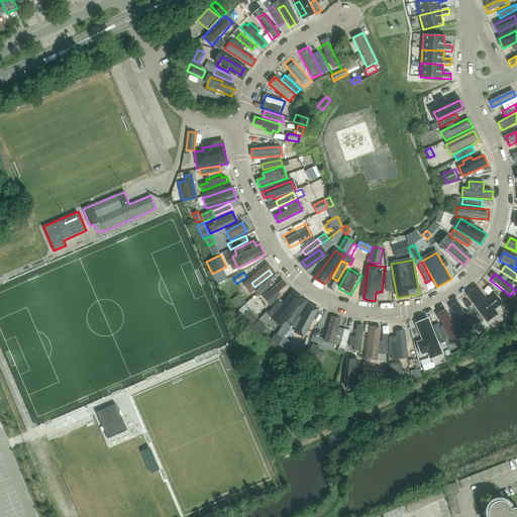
[(274,285),(270,280),(254,292),(259,297),(274,285)]
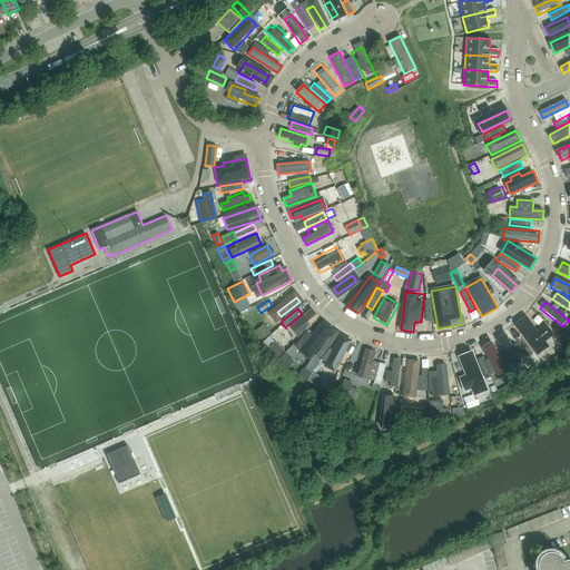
[(316,316),(312,310),(288,328),(294,334),(316,316)]
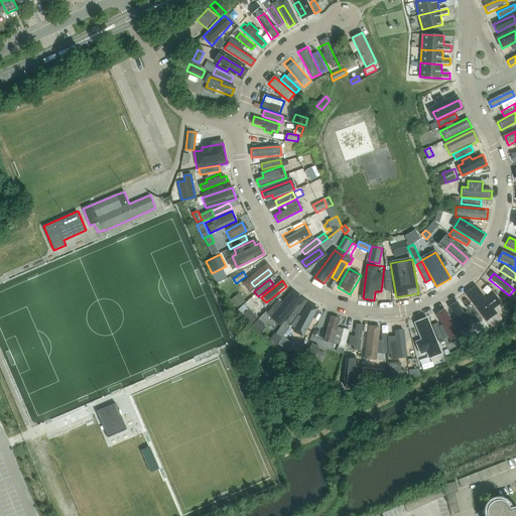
[(498,314),(476,287),(465,296),(487,324),(498,314)]
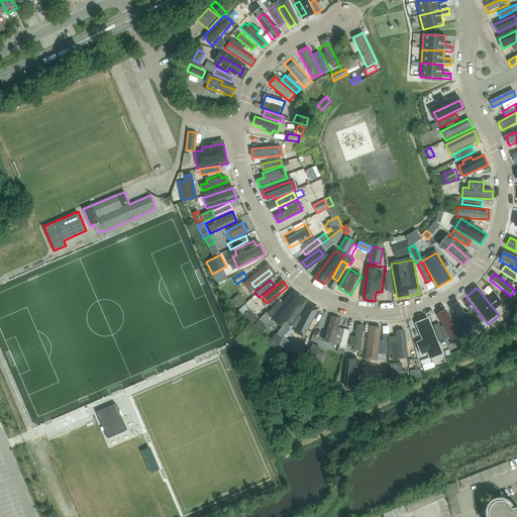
[(303,299),(294,291),(285,303),(281,300),(269,316),(282,326),(303,299)]
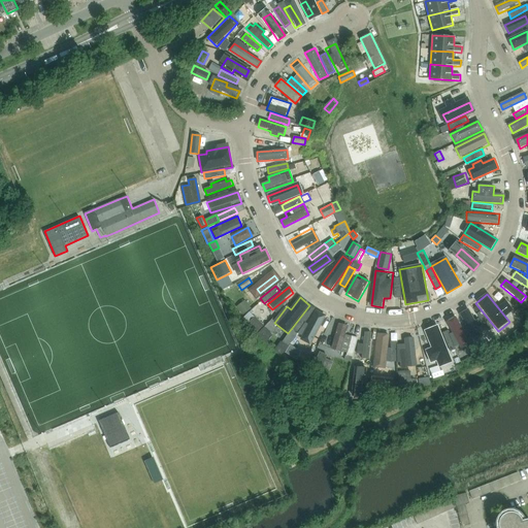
[(251,308),(245,301),(237,307),(242,315),(251,308)]
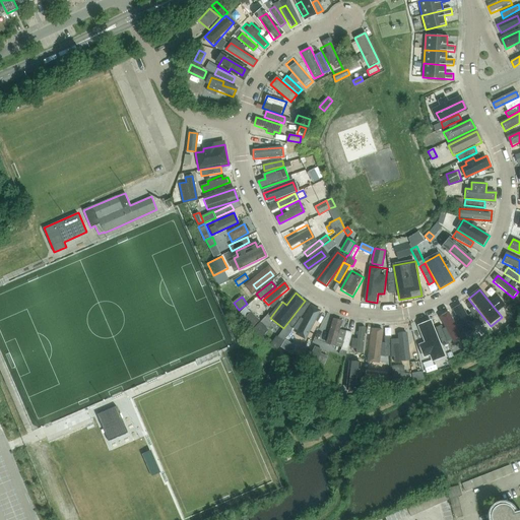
[(322,312),(309,305),(293,332),(308,339),(322,312)]
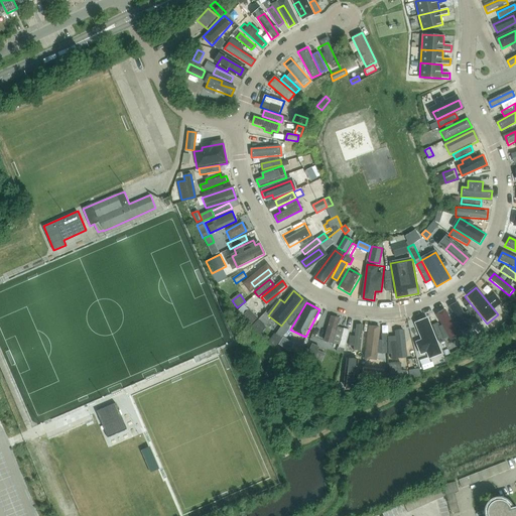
[(470,303),(465,307),(477,323),(482,319),(470,303)]
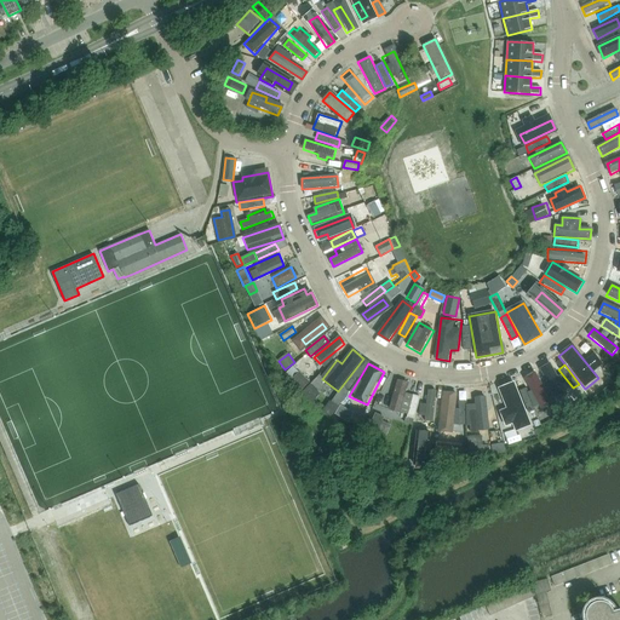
[(357,379),(362,372),(356,367),(343,386),(349,391),(357,379)]
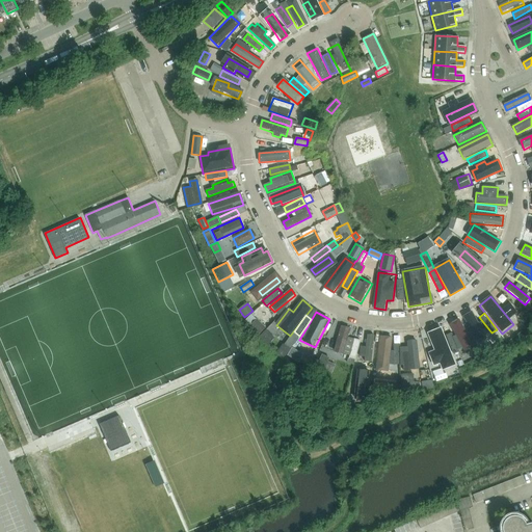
[(471,315),(463,319),(477,342),(484,338),(471,315)]
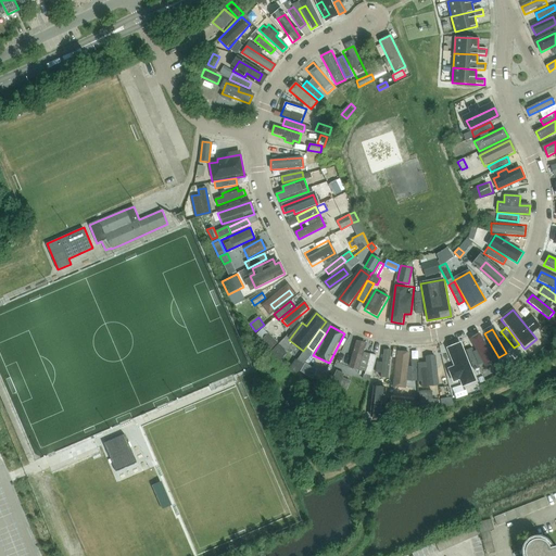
[(277,342),(268,333),(262,340),(270,349),(277,342)]
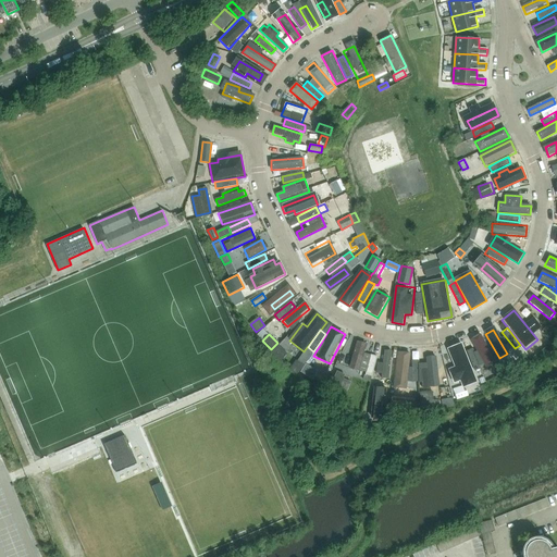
[(361,372),(369,345),(357,342),(349,369),(361,372)]
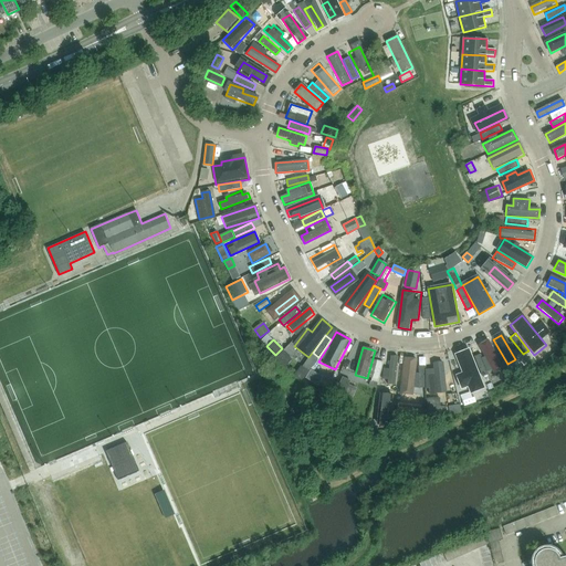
[(482,377),(469,348),(460,352),(465,364),(460,366),(465,376),(471,374),(474,380),(482,377)]
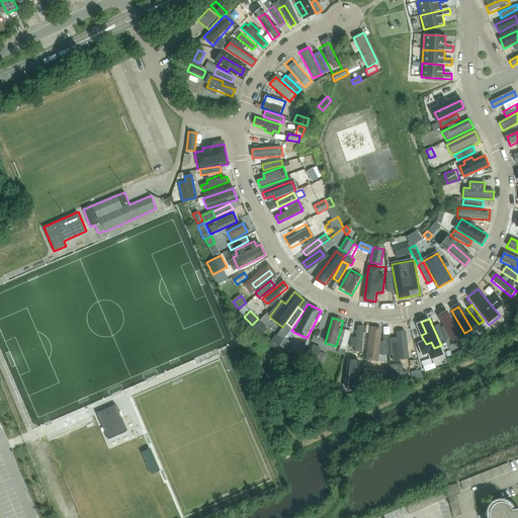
[(267,329),(259,322),(253,329),(261,336),(267,329)]
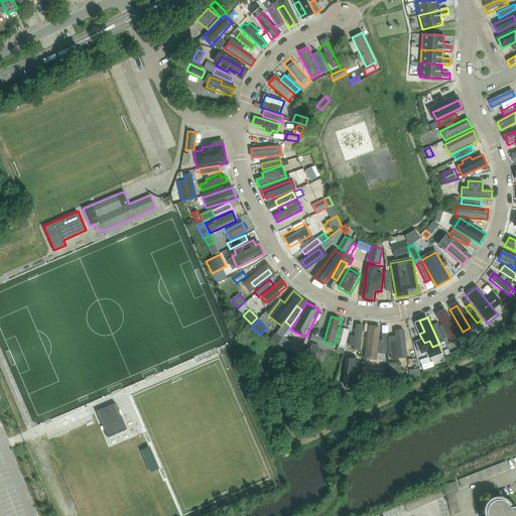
[(438,323),(432,325),(439,344),(445,341),(438,323)]
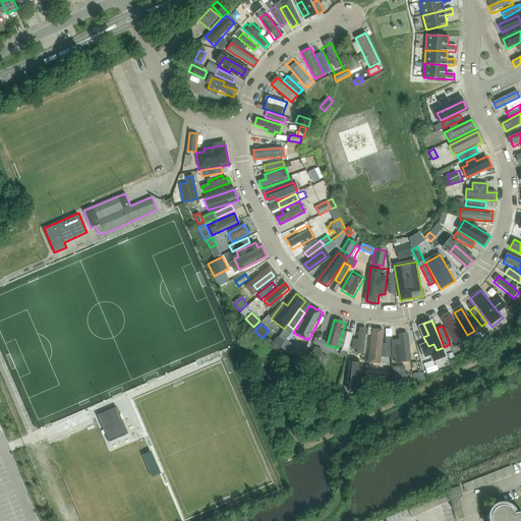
[(368,329),(359,328),(357,340),(353,339),(352,348),(356,349),(356,353),(365,354),(368,329)]
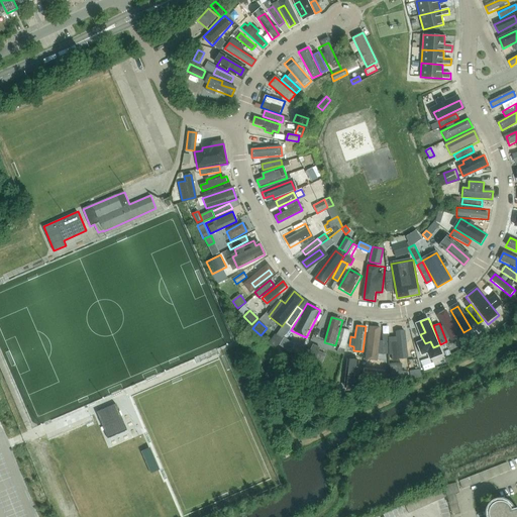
[(448,325),(442,328),(449,340),(454,337),(448,325)]
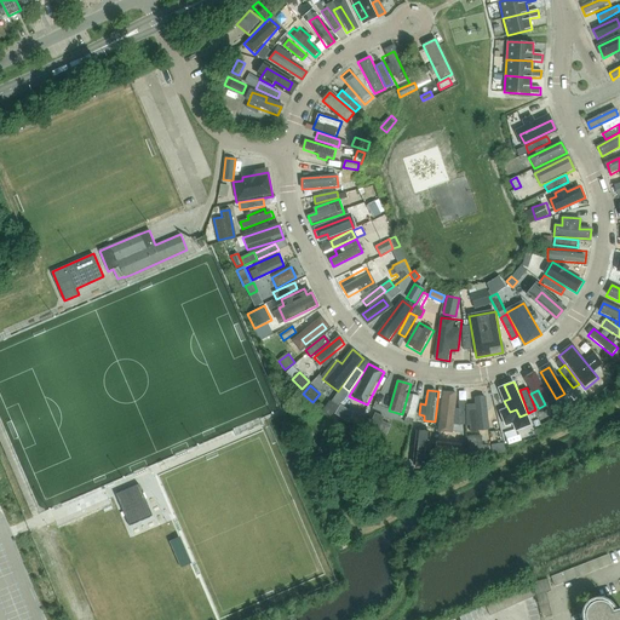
[(454,432),(458,395),(442,392),(438,431),(454,432)]
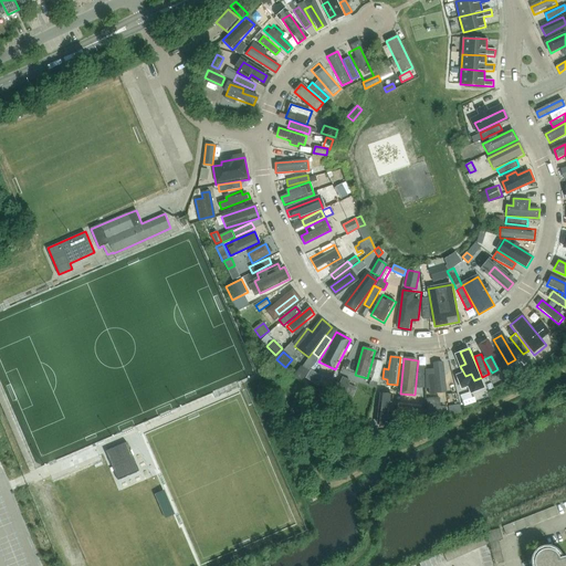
[(377,384),(383,362),(377,360),(371,378),(370,381),(371,381),(377,384)]
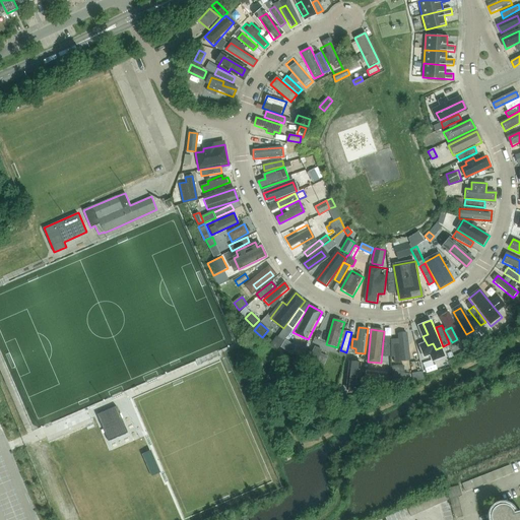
[(407,333),(391,335),(394,363),(410,361),(407,333)]
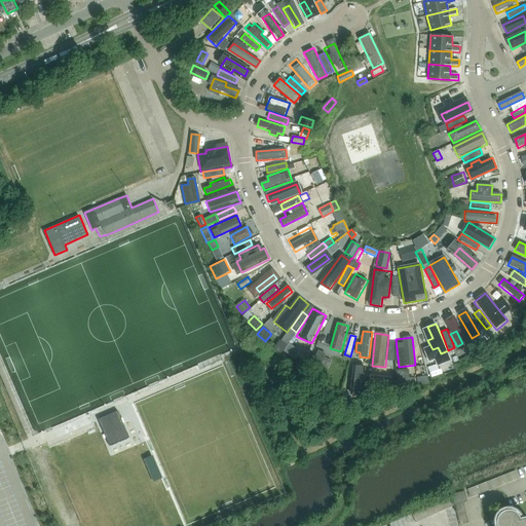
[(309,359),(299,353),(296,359),(306,365),(309,359)]
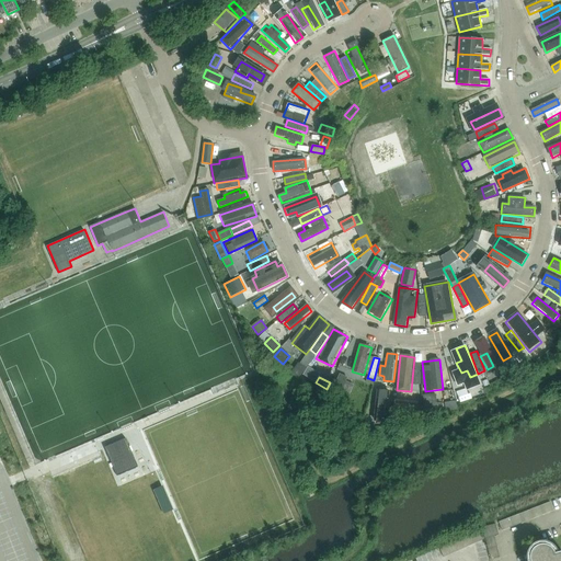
[(373,421),(386,422),(389,390),(376,389),(373,421)]
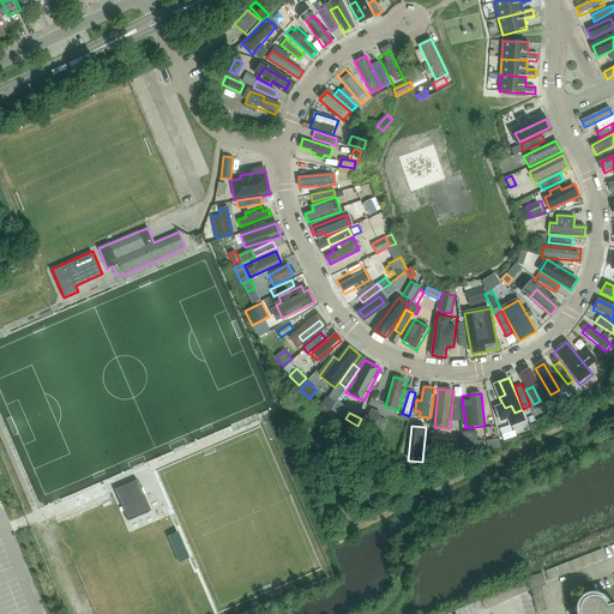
[(483,439),(470,440),(471,450),(485,449),(483,439)]
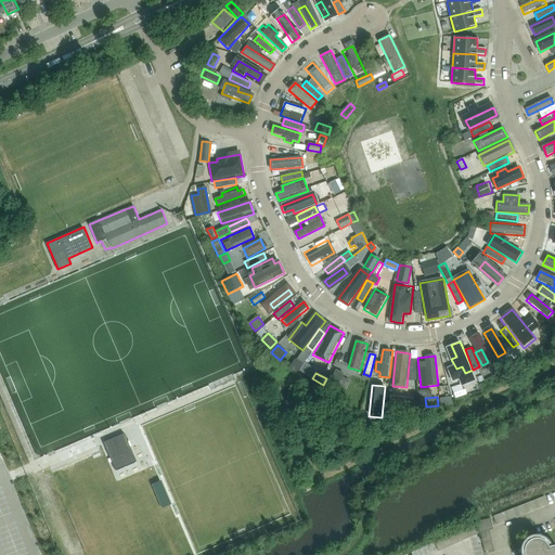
[(441,408),(451,405),(450,397),(440,398),(441,408)]
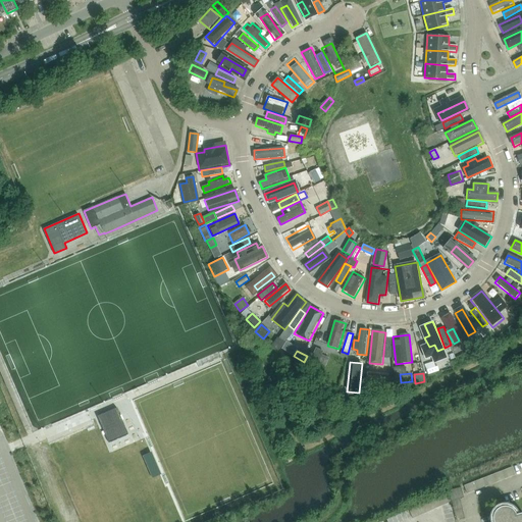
[(337,395),(336,406),(344,407),(346,397),(337,395)]
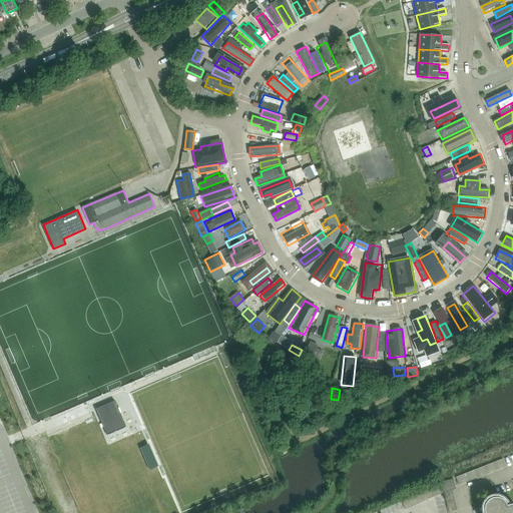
[(107,430),(126,422),(114,396),(95,404),(107,430)]
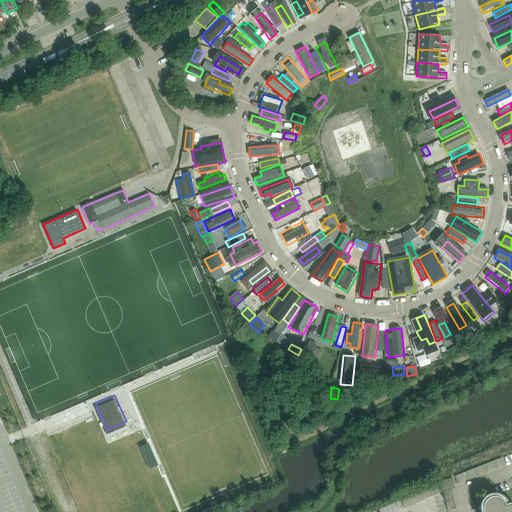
[(458,475),(461,483),(498,467),(495,459),(458,475)]
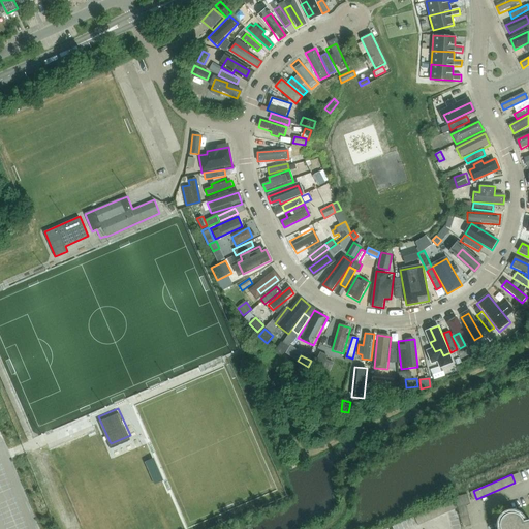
[(470,492),(458,495),(465,525),(473,523),(468,503),(472,502),(470,492)]
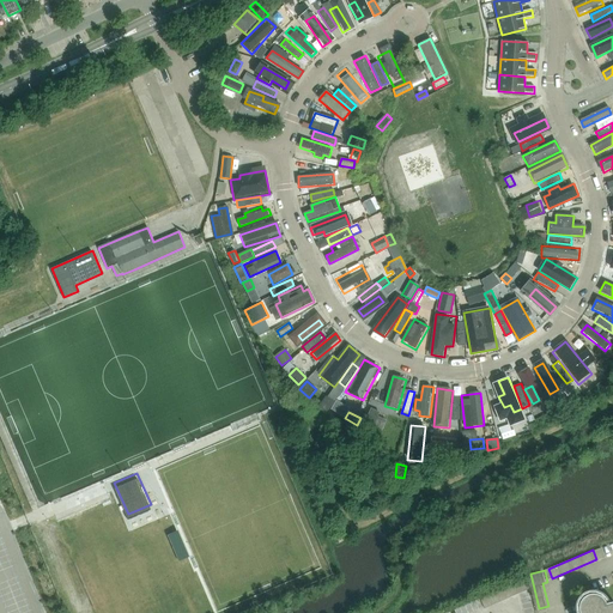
[(612,612),(612,601),(606,604),(605,602),(605,601),(604,600),(602,599),(601,598),(600,596),(599,596),(598,595),(595,595),(594,594),(593,594),(590,594),(589,595),(588,595),(587,595),(586,596),(583,598),(582,599),(581,600),(580,602),(580,604),(578,605),(578,606),(578,607),(578,610),(578,611),(578,612),(612,612)]
